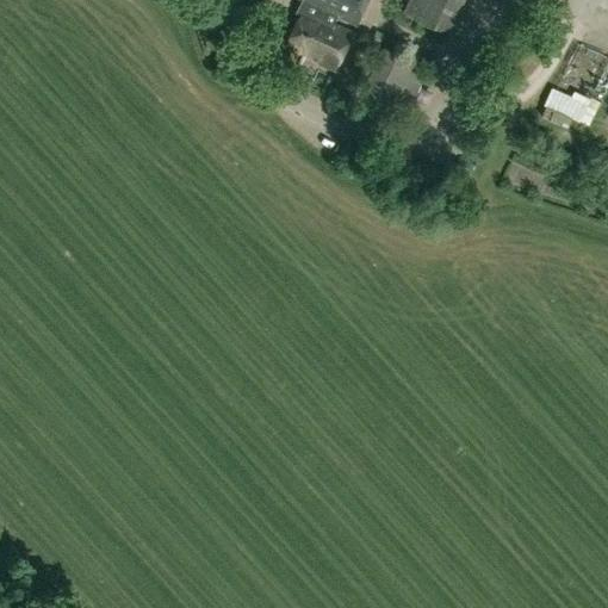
[(301,10),(323,20),(327,12),(358,26),(370,0),(301,0),(304,1),(301,10)]
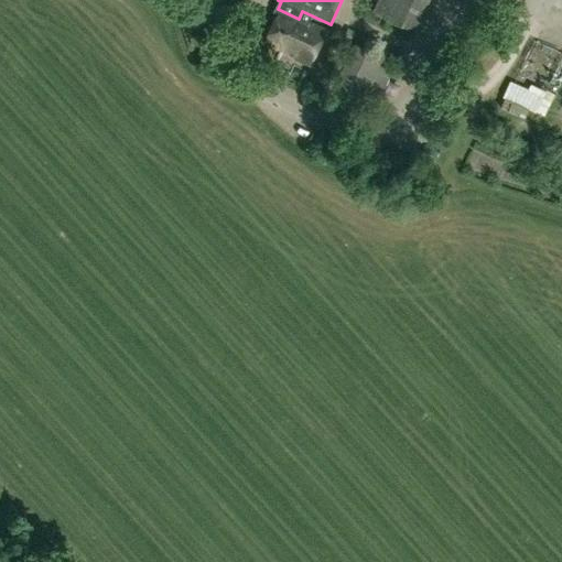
[(381,0),(375,14),(415,33),(430,0),(381,0)]
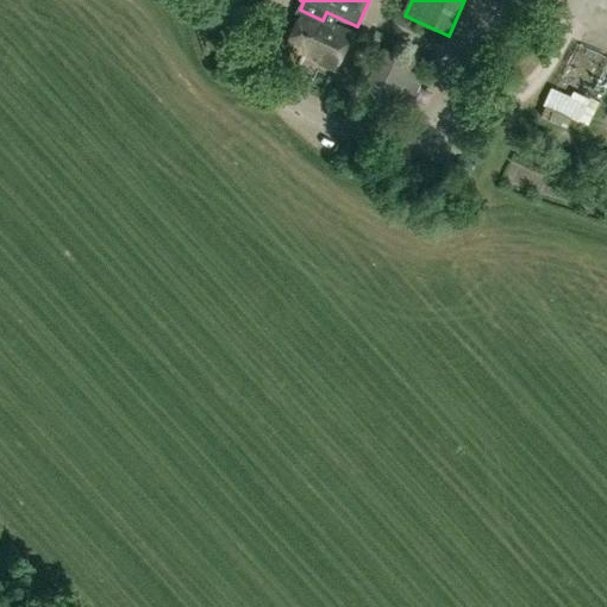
[(323,20),(300,10),(298,14),(302,17),(288,48),(323,63),(321,67),(336,73),(354,35),(323,20)]
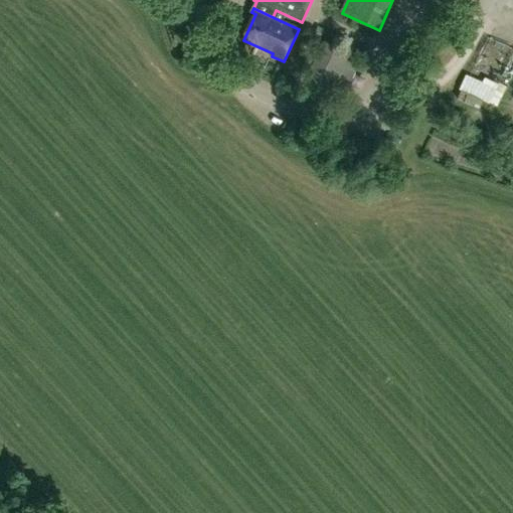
[(325,42),(303,92),(334,106),(338,95),(346,99),(363,59),(325,42)]
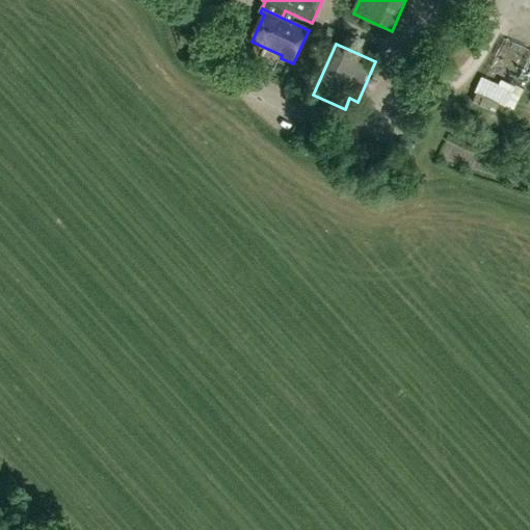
[(481,77),(471,99),(491,109),(501,86),(481,77)]
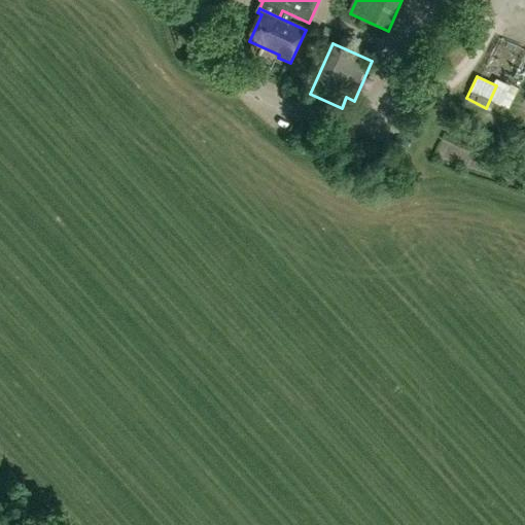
All buildings are outlined.
